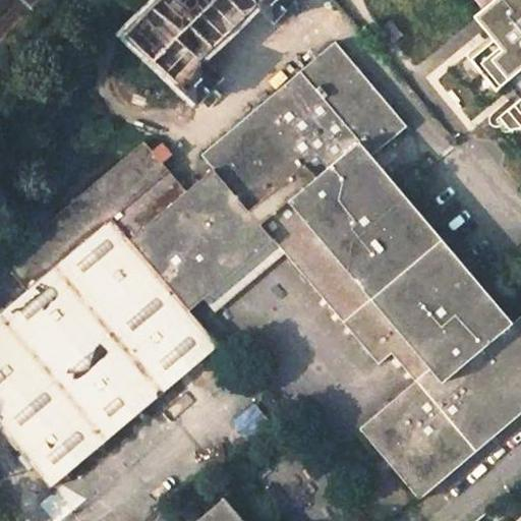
[(157,0),(124,34),(197,103),(222,76),(201,57),(257,5),(274,20),(292,0),(157,0)]
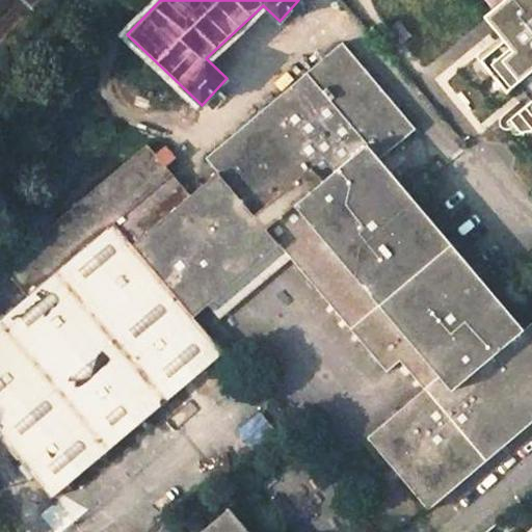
[(531,0),(483,0),(493,8),(481,19),(499,40),(477,57),(507,96),(520,87),(530,100),(506,122),(519,137),(531,134),(531,0)]
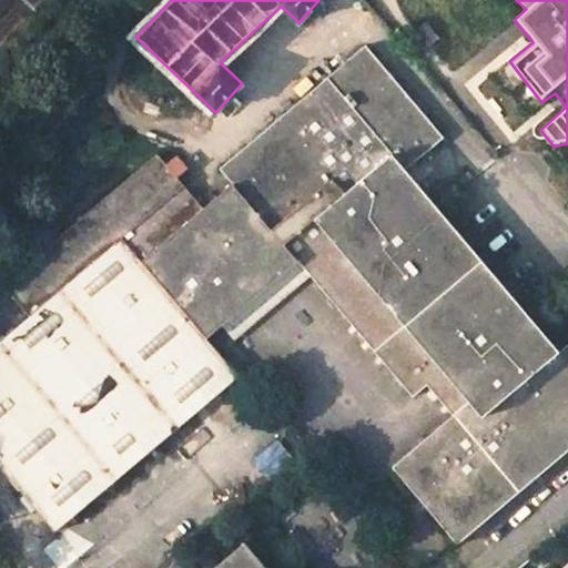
[(457,544),(567,448),(567,343),(559,352),(482,416),(314,219),(392,153),(405,170),(443,137),(365,44),(220,168),(232,183),(297,261),(311,275),(413,396),(426,385),(453,415),(438,427),(392,467),(417,497),(429,511),(457,544)]
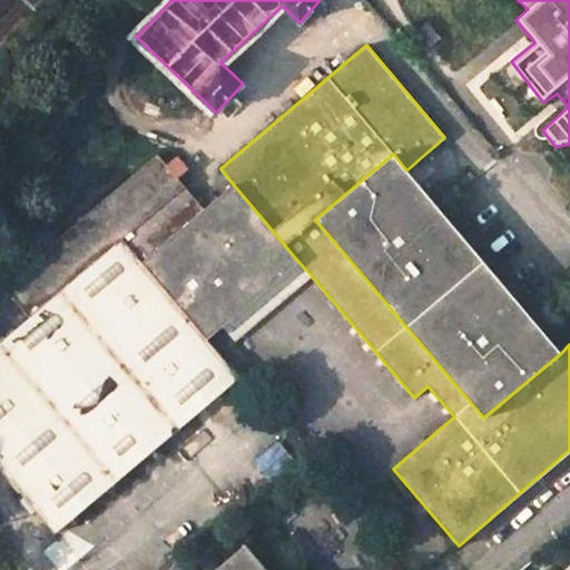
[(393,154),(315,219),(483,418),(561,353),(406,170),(393,154)]
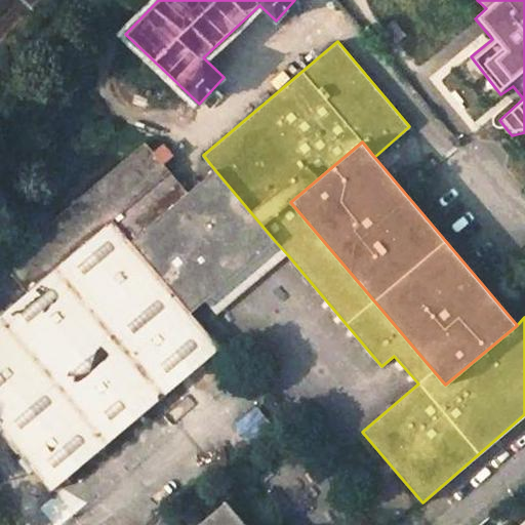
[(0,314),(0,432),(22,456),(50,491),(219,348),(190,312),(130,241),(188,192),(145,143),(2,263),(27,292),(0,314)]
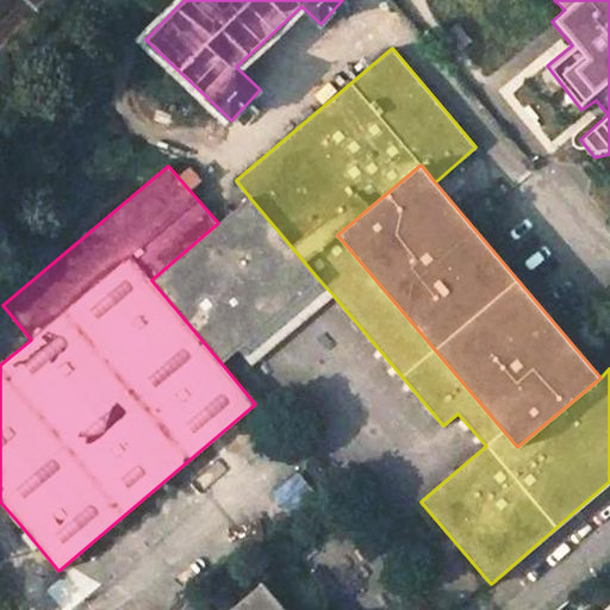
[(218,223),(151,280),(221,362),(235,352),(251,337),(319,280),(249,197),(218,223)]
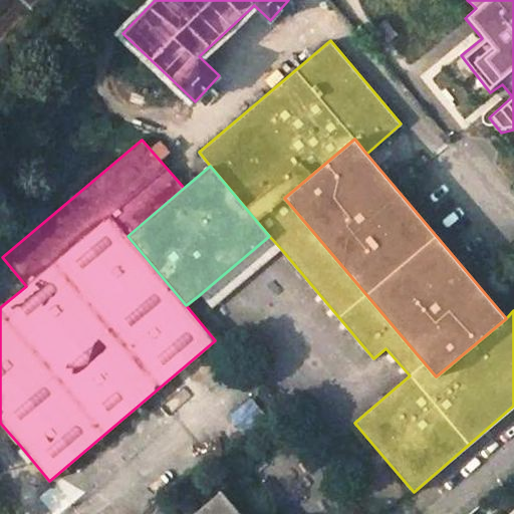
[(241,513),(221,490),(192,513),(241,513)]
